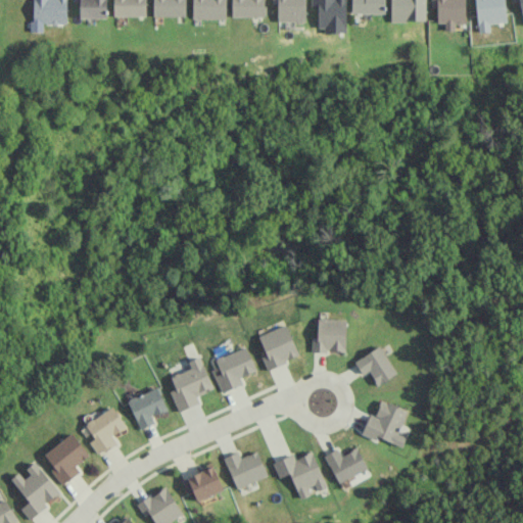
[(66,0),(32,0),(32,33),(42,33),(42,25),(66,25),(66,0)]
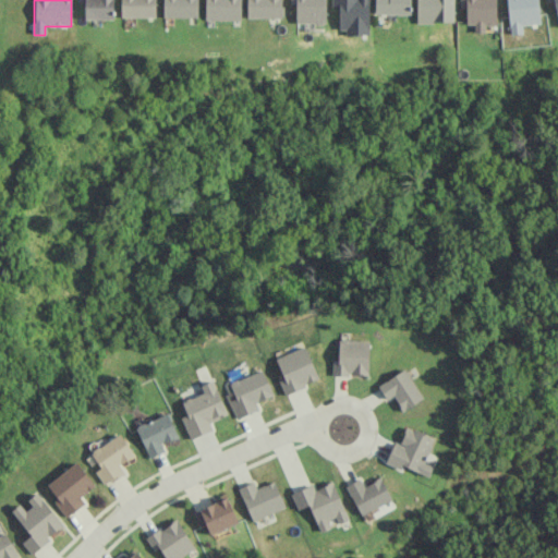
[(84,20),(113,20),(112,0),(77,0),(77,2),(84,2),(84,20)]
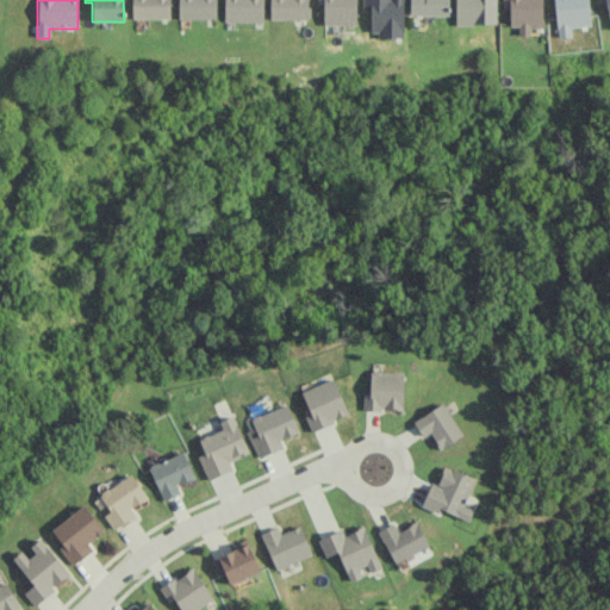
[(131,0),(131,19),(169,19),(169,0),(131,0)]
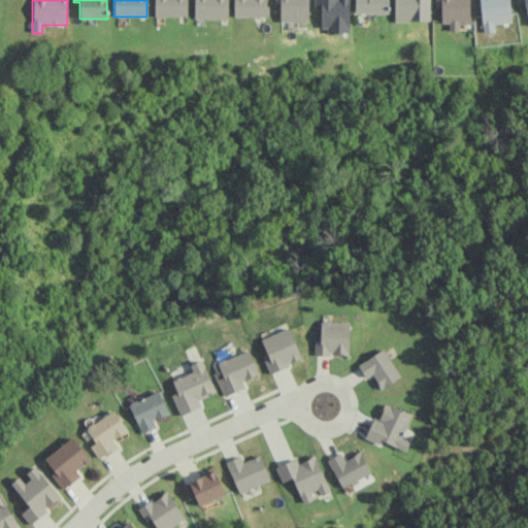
[(154,0),(154,17),(187,17),(187,0),(154,0)]
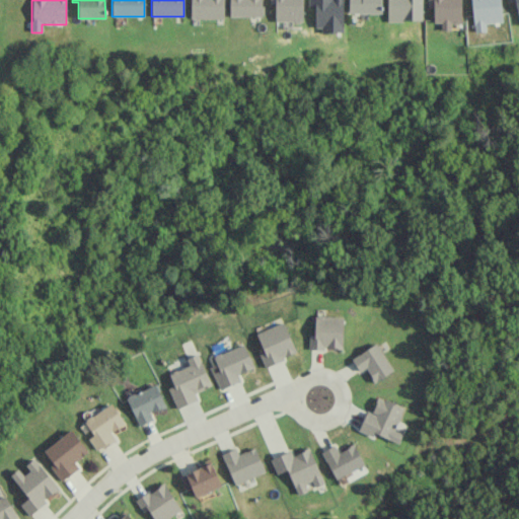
[(224,0),(191,0),(191,18),(224,19),(224,0)]
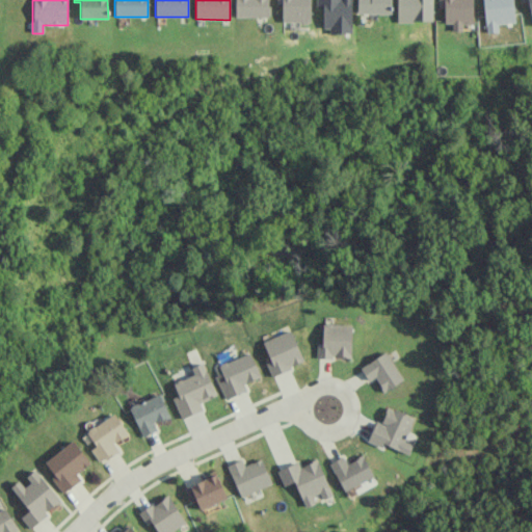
[(234,0),(235,18),(269,18),(268,0),(234,0)]
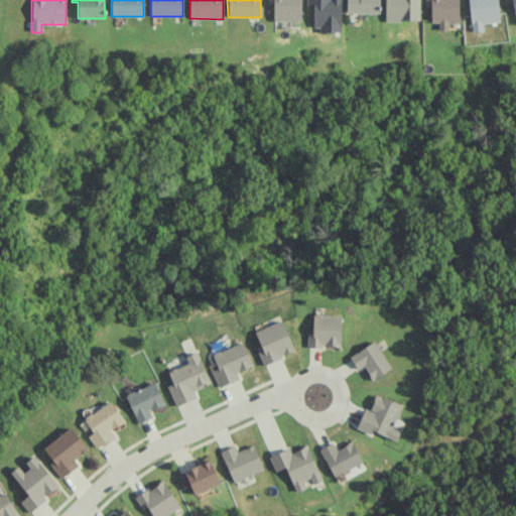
[(273,3),(273,22),(301,22),(300,0),(267,0),(268,3),(273,3)]
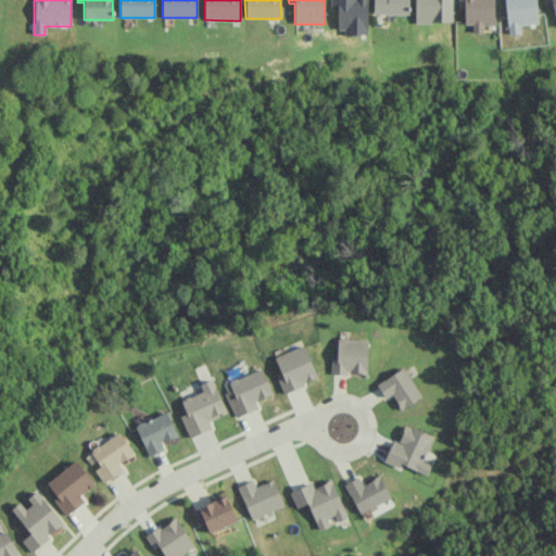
[(373,0),(373,14),(408,15),(408,0),(373,0)]
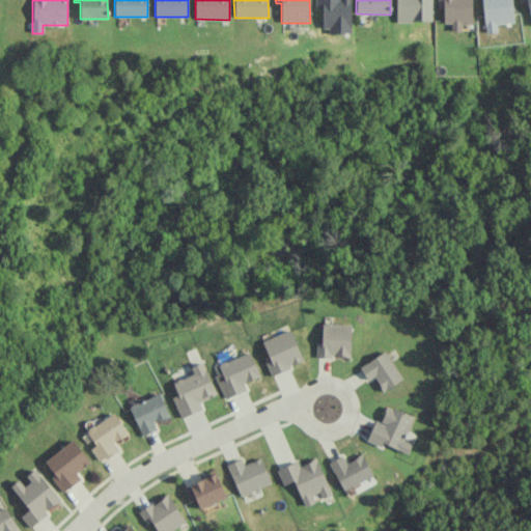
[(437,0),(438,7),(443,7),(443,23),(451,23),(451,31),(460,31),(460,25),(472,24),(471,0),(437,0)]
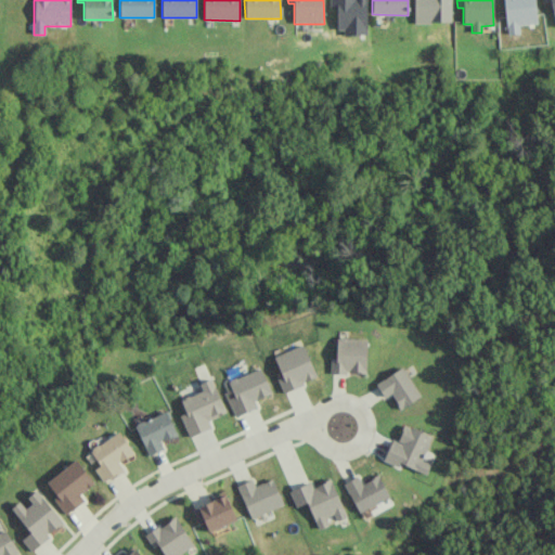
[(519,34),(518,25),(537,23),(536,0),(504,0),(506,35),(519,34)]
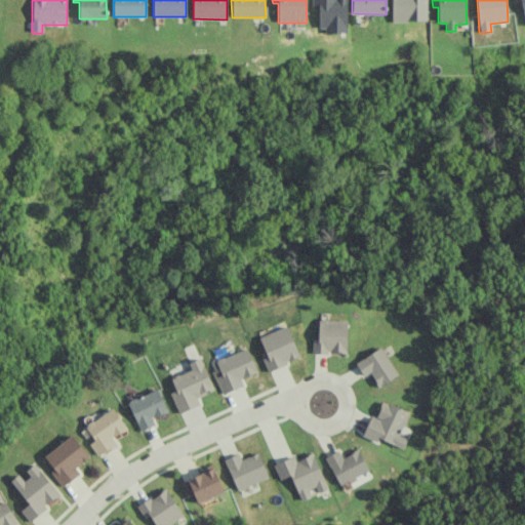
[(313,338),(318,338),(319,320),(320,320),(321,318),(325,318),(327,320),(347,320),(346,353),(335,353),(335,352),(327,352),(327,354),(313,353),(313,338)]
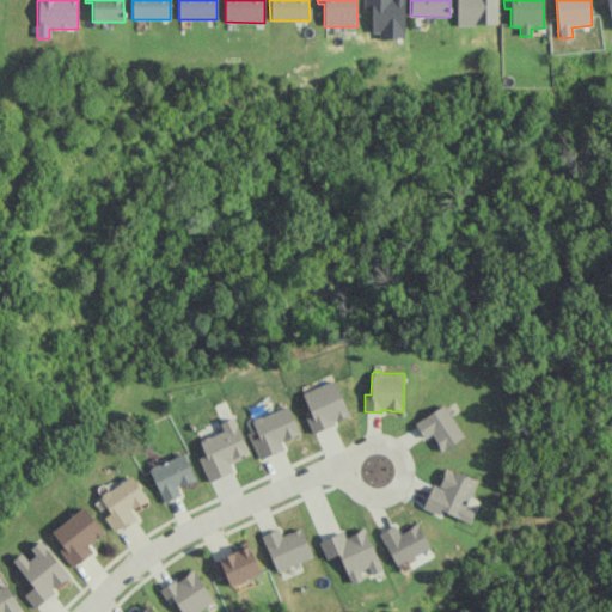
[(303,393),(334,379),(349,414),(334,421),(334,423),(312,434),(305,417),(312,415),(303,393)]
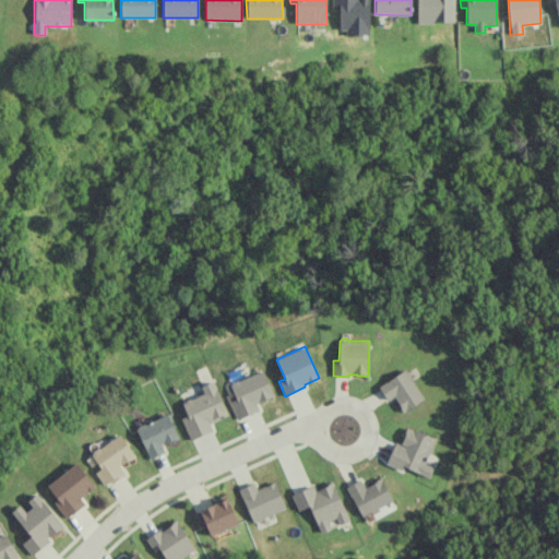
[(378,387),(404,369),(405,371),(407,371),(411,376),(409,377),(424,397),(402,412),(397,404),(397,403),(394,397),(395,396),(394,395),(387,400),(378,387)]
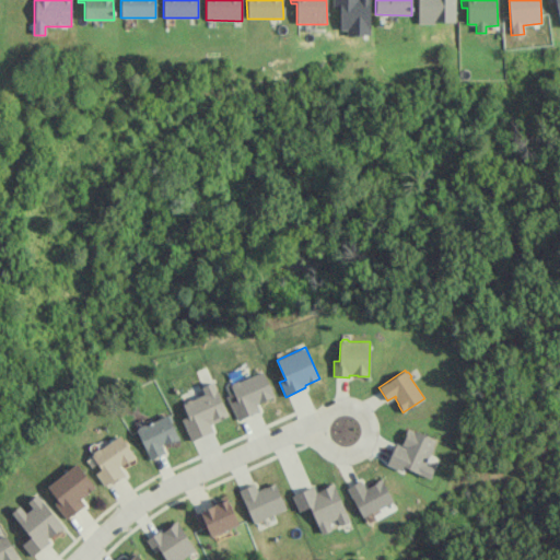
[(230,385),(232,385),(232,383),(237,381),(238,381),(263,371),(273,396),(256,404),(259,410),(237,420),(230,403),(236,399),(230,385)]
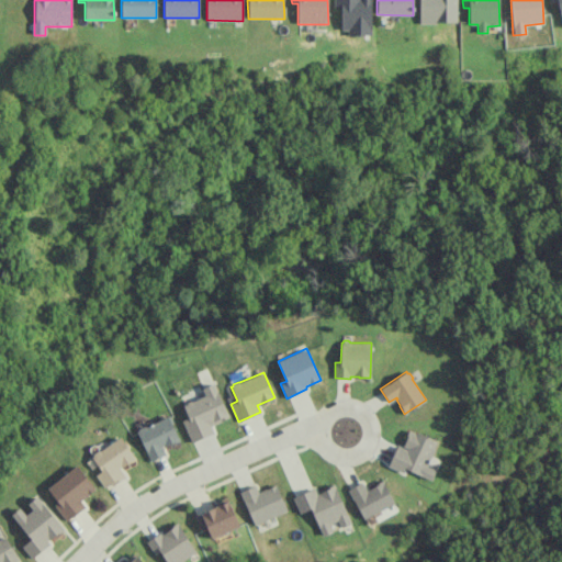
[(181,420),(188,417),(183,405),(187,404),(187,402),(190,401),(192,402),(205,395),(202,389),(214,383),(228,416),(221,419),(221,420),(210,425),(213,433),(191,442),(181,420)]
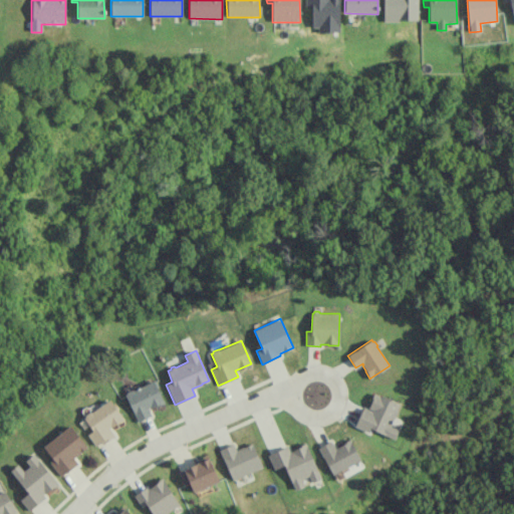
[(152,416),(149,410),(165,403),(155,380),(124,393),(138,422),(152,416)]
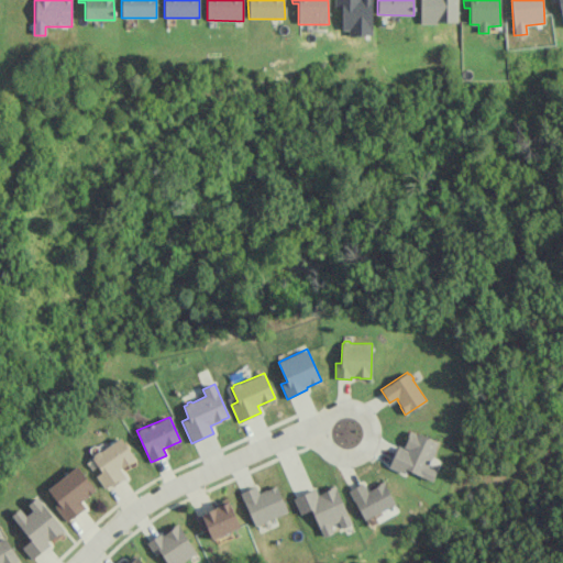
[(397,445),(407,450),(407,449),(404,446),(407,440),(406,439),(409,431),(418,434),(419,432),(438,441),(433,449),(434,450),(427,467),(435,471),(431,481),(406,468),(404,474),(387,466),(397,445)]
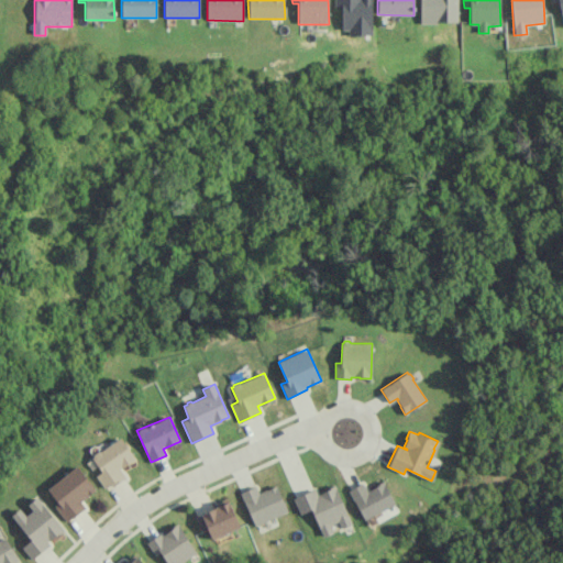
[(105,489),(125,477),(120,470),(135,460),(121,438),(91,455),(101,472),(96,475),(105,489)]
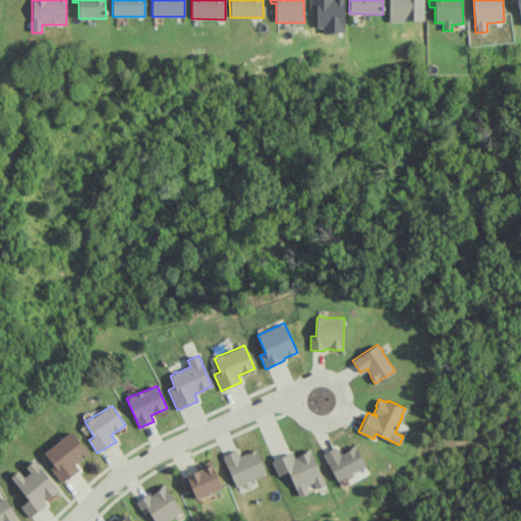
[(74,464),(89,453),(71,431),(44,453),(53,466),(50,468),(62,483),(79,469),(74,464)]
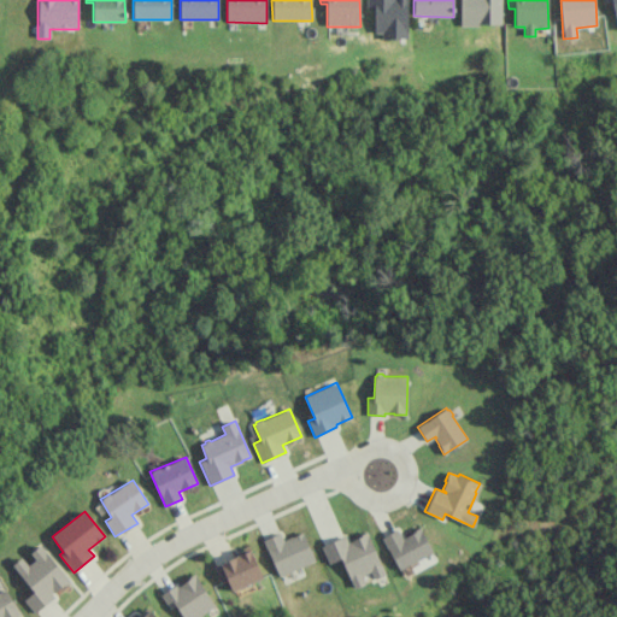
[(381,538),(397,529),(403,539),(404,539),(404,538),(411,534),(410,533),(419,527),(433,552),(399,570),(381,538)]
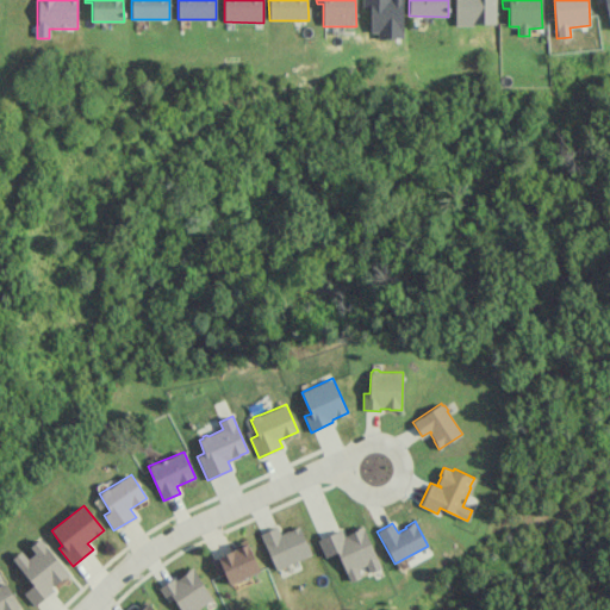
[(259,534),(277,526),(280,534),(299,526),(311,554),(275,571),(259,534)]
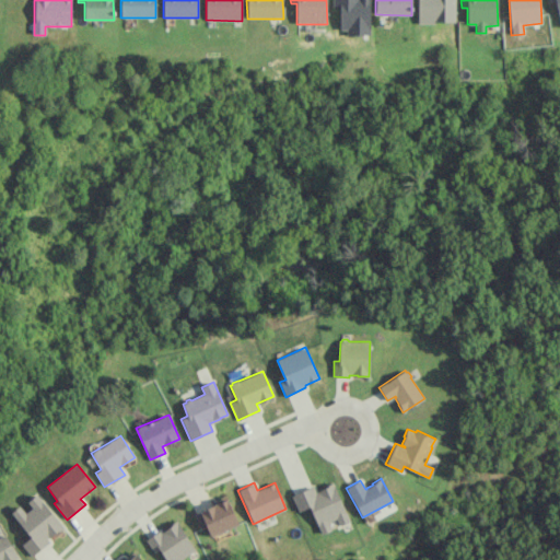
[(291,496),(313,486),(315,492),(316,491),(327,487),(327,485),(333,482),(349,520),(339,524),(336,517),(327,522),(330,529),(322,533),(310,505),(298,511),(291,496)]
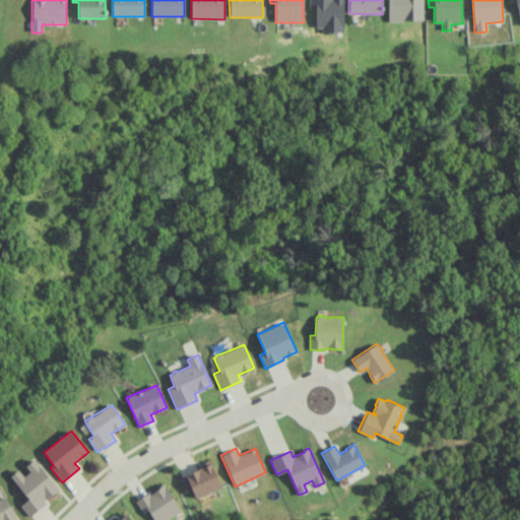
[(10,475),(27,500),(20,505),(27,516),(60,492),(38,461),(21,473),(18,470),(10,475)]
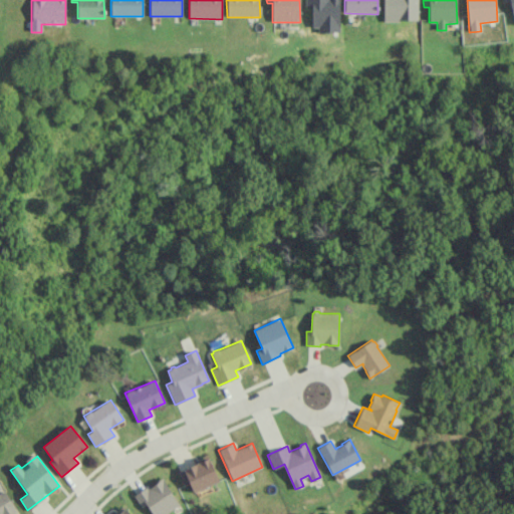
[(183,485),(189,483),(193,493),(219,482),(209,459),(177,472),(183,485)]
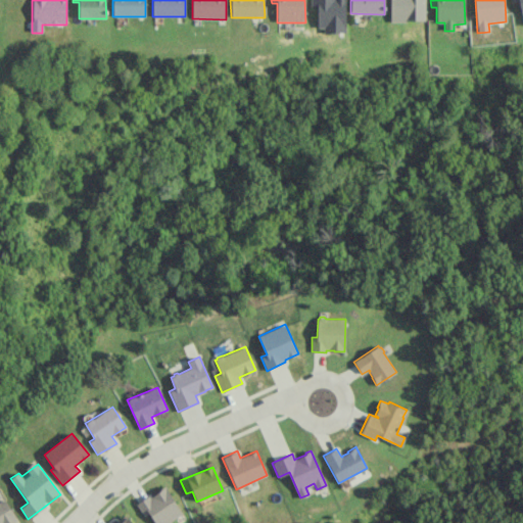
[(167,522),(182,514),(165,486),(136,504),(144,517),(149,514),(154,522),(167,522)]
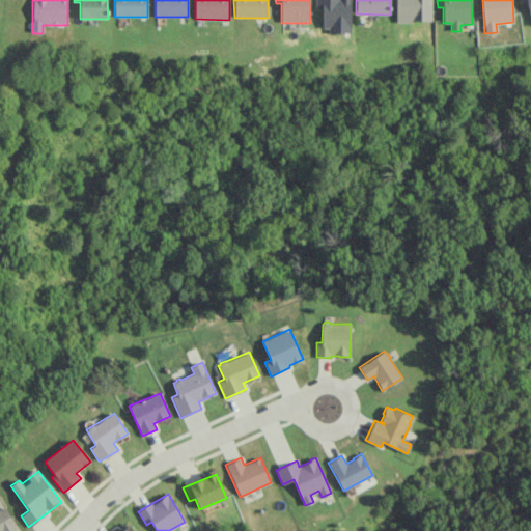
[(15,530),(19,529),(5,506),(0,508),(0,530),(15,530)]
